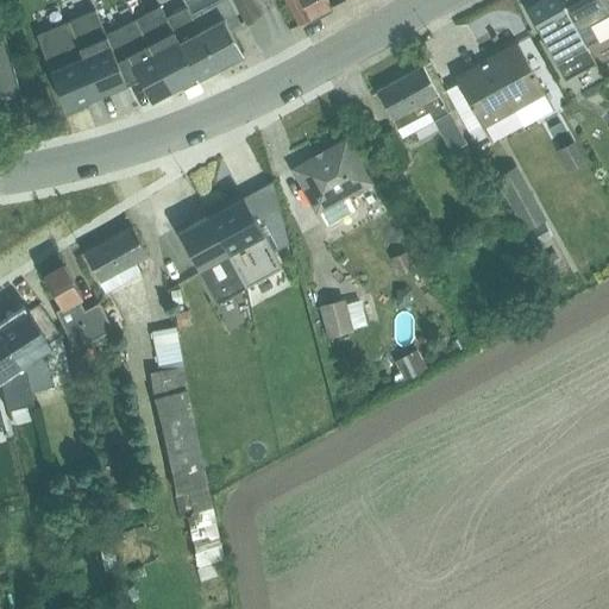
[(182,0),(200,31),(219,69),(243,56),(232,35),(243,27),(227,0),(182,0)]
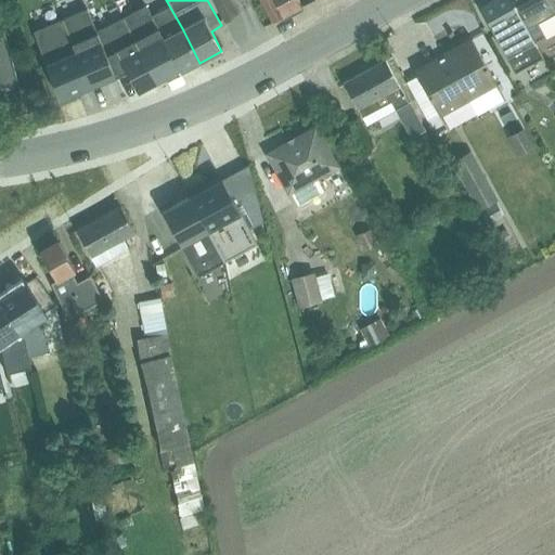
[(239,17),(229,0),(210,0),(224,25),(239,17)]
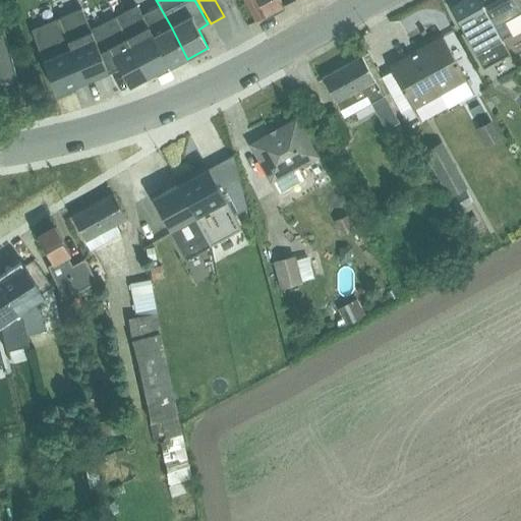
[(243,0),(255,22),(283,8),(278,0),(243,0)]
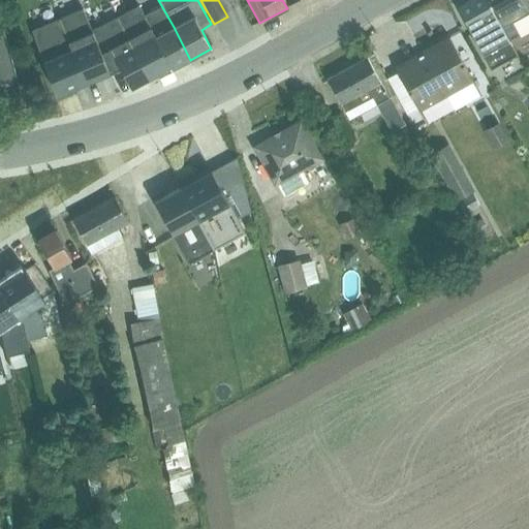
[(509,41),(486,0),(474,0),(458,8),(491,71),(518,56),(509,41)]
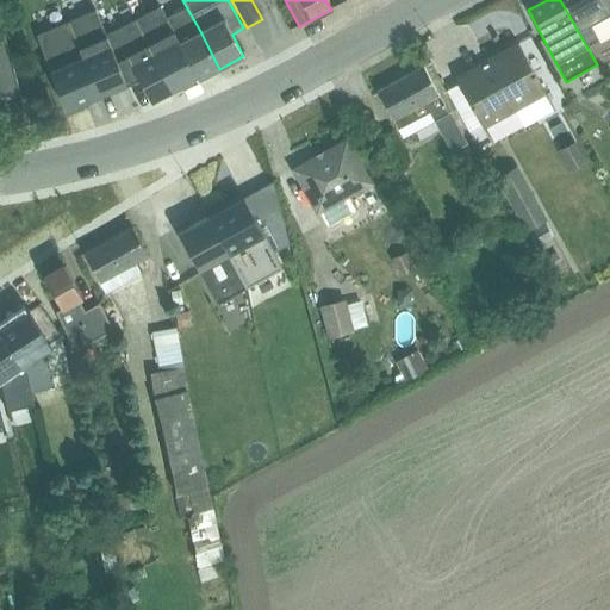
[(609,17),(599,0),(560,0),(587,48),(609,33),(609,17)]
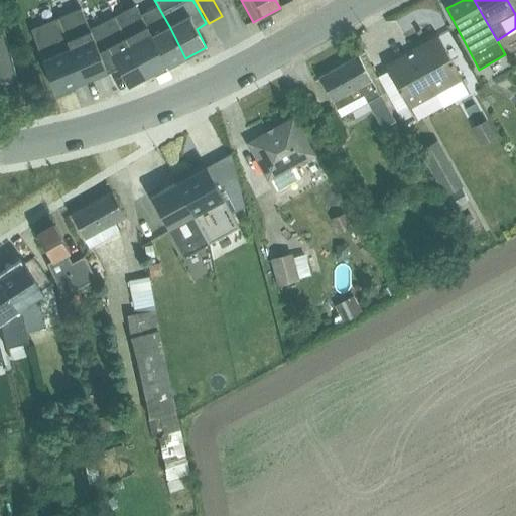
[(515,1),(515,0),(507,0),(515,14),(515,1)]
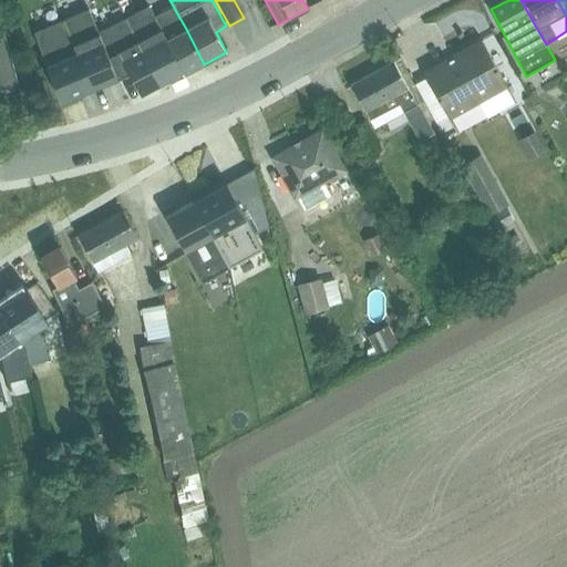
[(184,75),(184,74),(166,39),(150,8),(125,20),(160,86),(162,85),(161,83),(165,81),(165,83),(183,74),(184,75)]
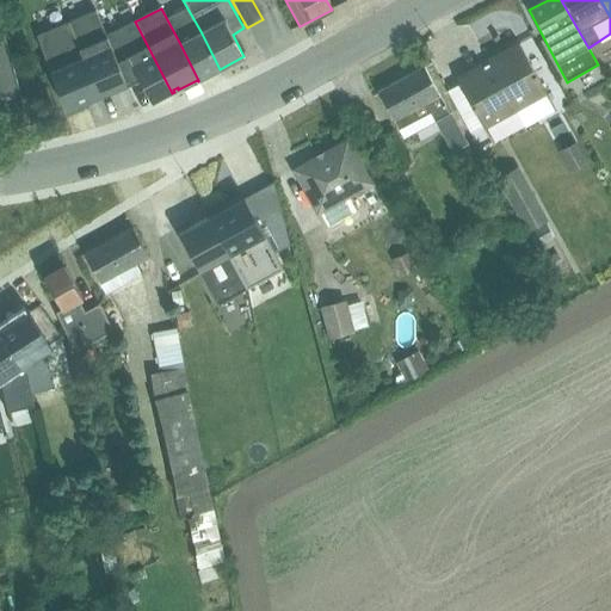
[(105,37),(96,13),(69,25),(69,26),(100,98),(102,98),(102,96),(105,93),(106,96),(127,86),(105,37)]
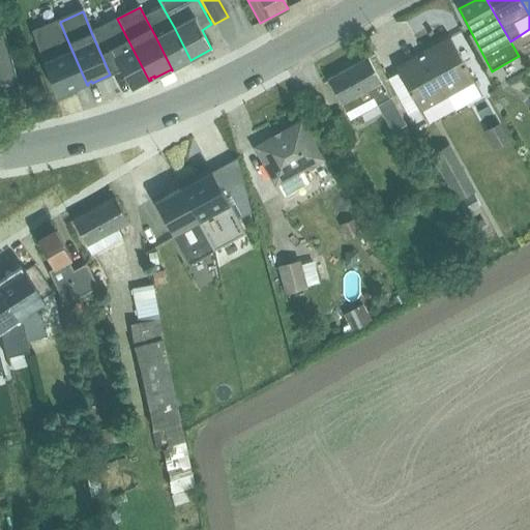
[(131,90),(149,81),(117,19),(91,32),(110,75),(121,70),(131,90)]
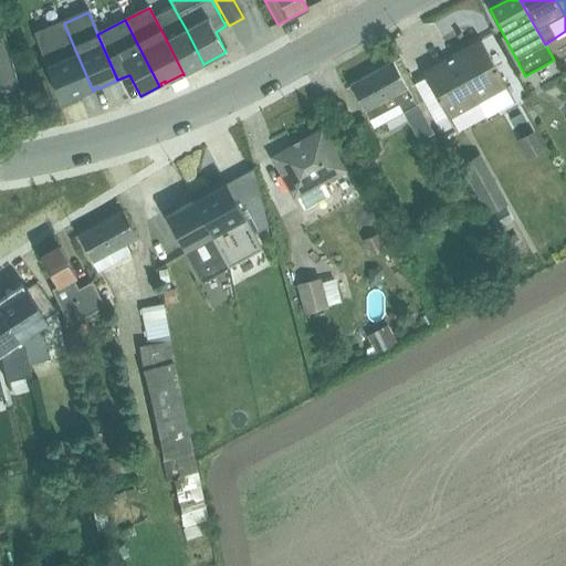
[(93,91),(64,24),(35,37),(62,104),(93,91)]
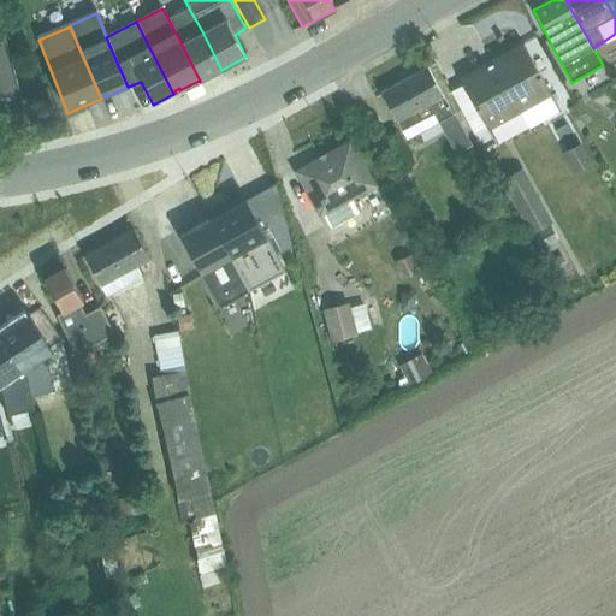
[(200,81),(221,70),(202,31),(181,42),(200,81)]
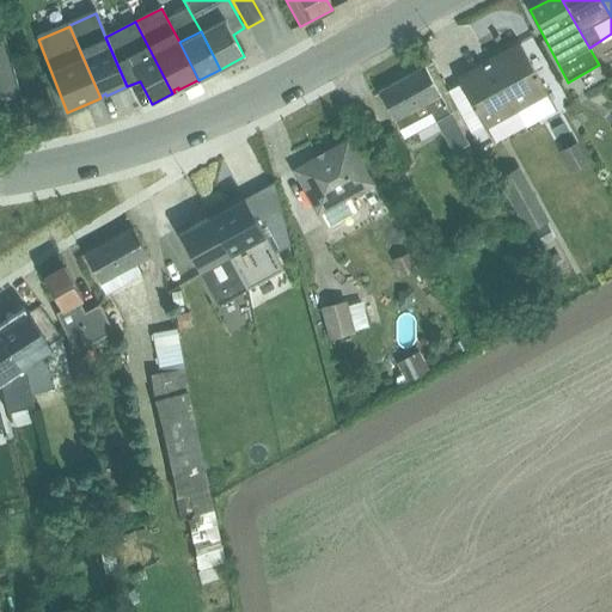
[(4,36),(0,36),(0,110),(23,105),(4,36)]
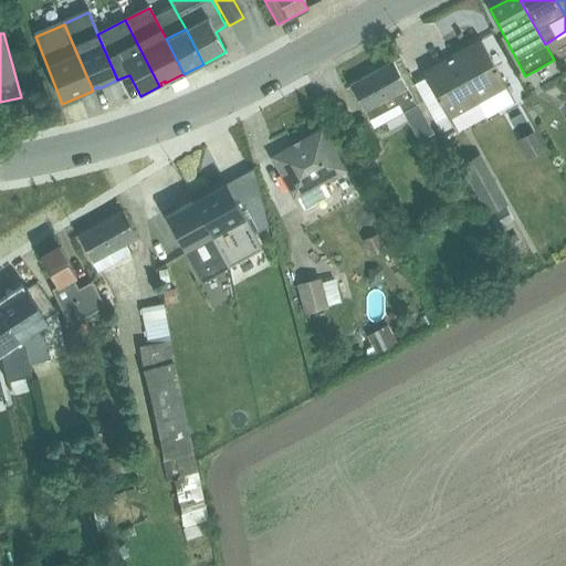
[(486,118),(514,103),(480,40),(451,55),(453,60),(425,76),(449,121),(479,104),(486,118)]
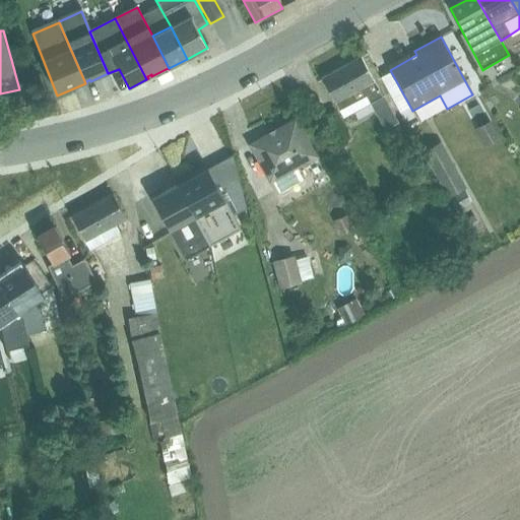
[(398,123),(384,96),(383,98),(361,58),(322,79),(343,119),(370,105),(384,131),(398,123)]
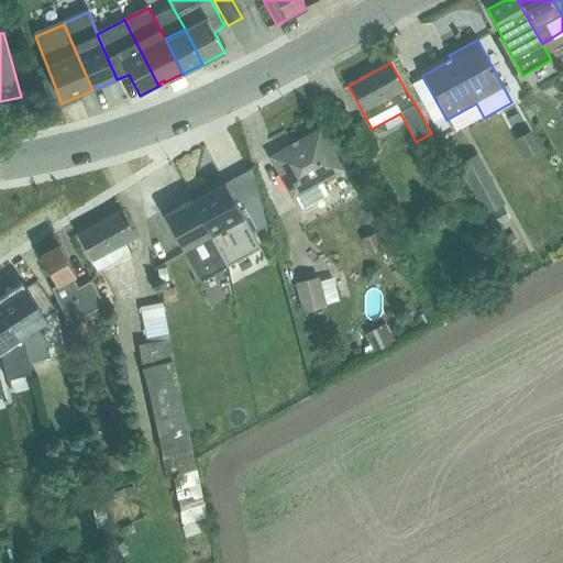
[(322,184),(344,170),(321,131),(271,159),(293,199),(295,198),(301,210),(328,196),(322,184)]
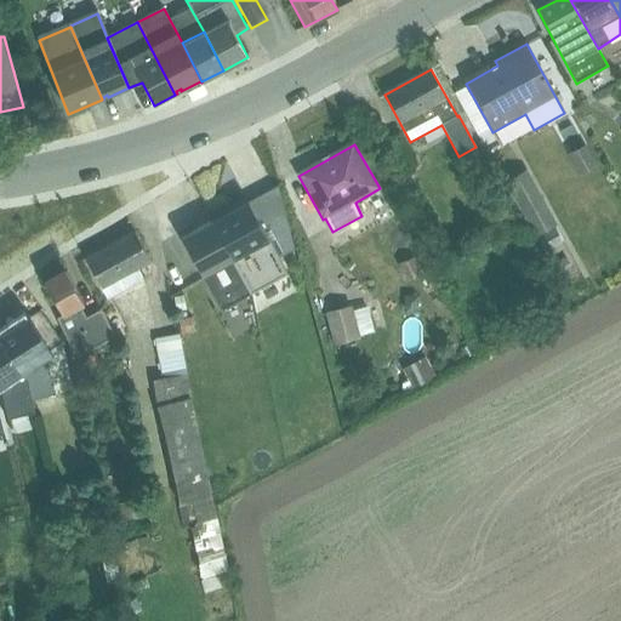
[(568,155),(580,177),(597,166),(586,146),(568,155)]
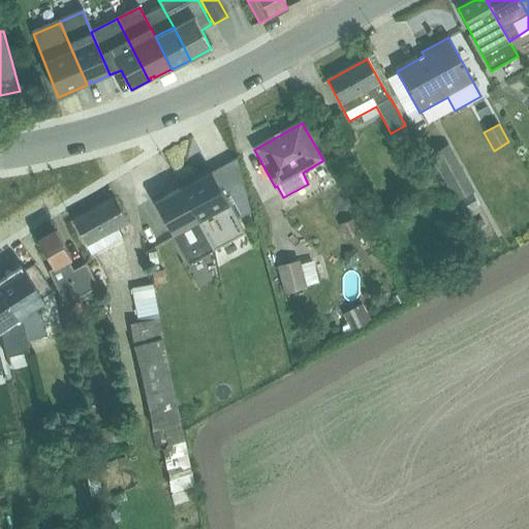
[(474,191),(449,146),(430,156),(456,201),(474,191)]
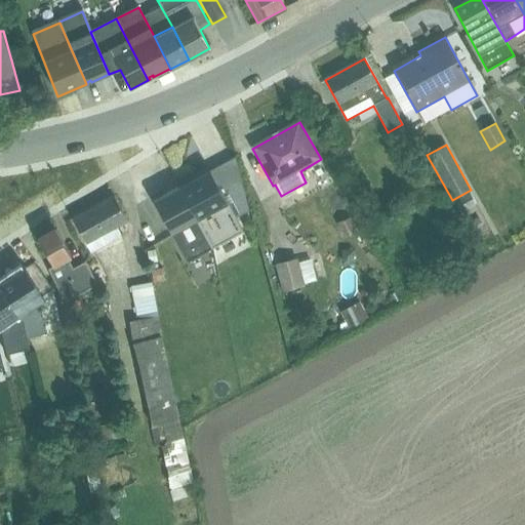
[(179,188),(212,248),(242,232),(209,171),(179,188)]
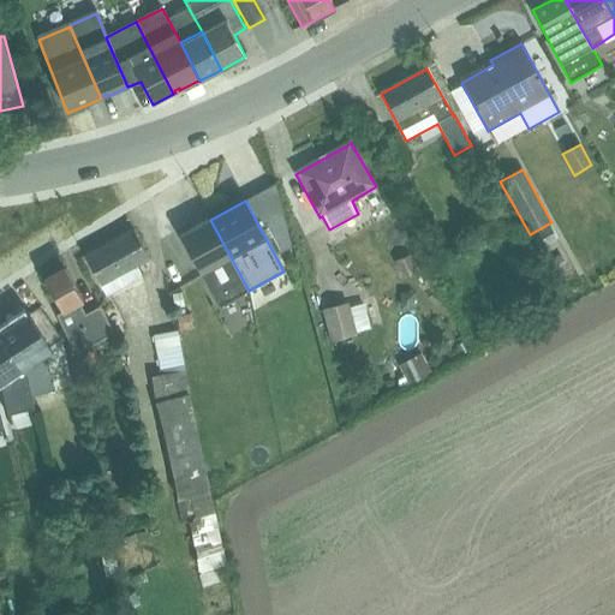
[(180,236),(220,308),(249,291),(210,220),(180,236)]
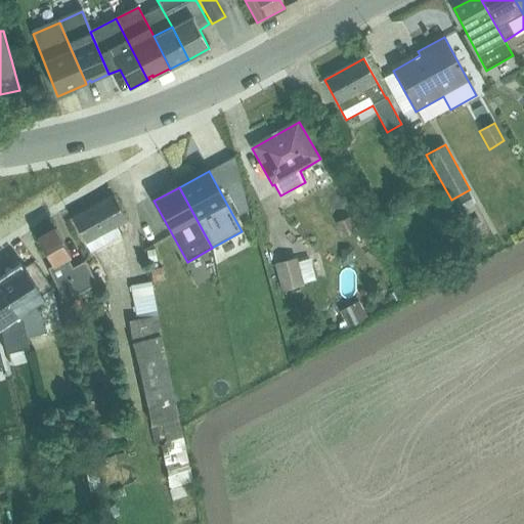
[(469,194),(454,203),(460,214),(476,205),(469,194)]
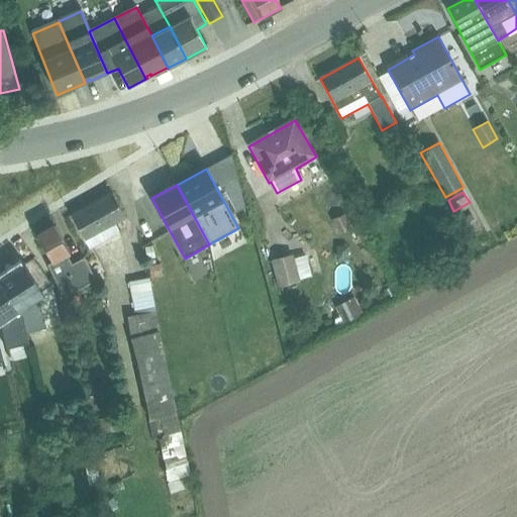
[(115,225),(126,219),(112,194),(71,216),(90,250),(119,234),(115,225)]
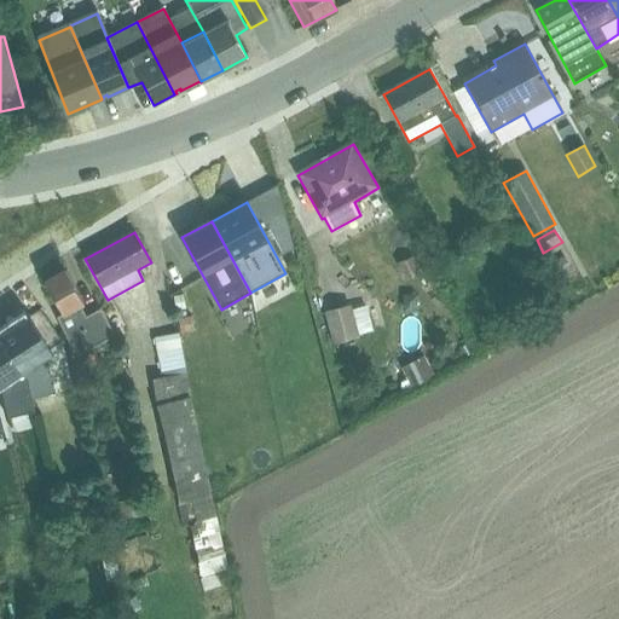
[(405,250),(398,254),(401,262),(397,264),(404,281),(420,275),(412,256),(410,258),(405,250)]
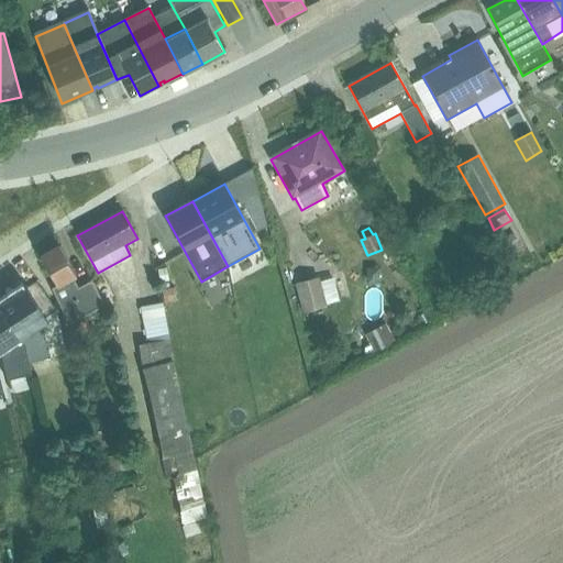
[(105,306),(91,280),(77,288),(73,278),(76,276),(59,245),(41,255),(57,285),(52,289),(63,313),(67,326),(105,306)]
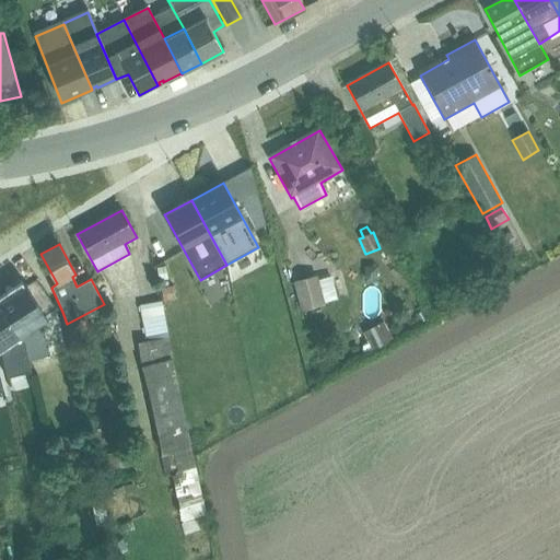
[(318,280),(317,276),(293,282),(293,284),(291,286),(295,301),(298,300),(301,312),(325,304),(325,303),(337,300),(331,277),(318,280)]
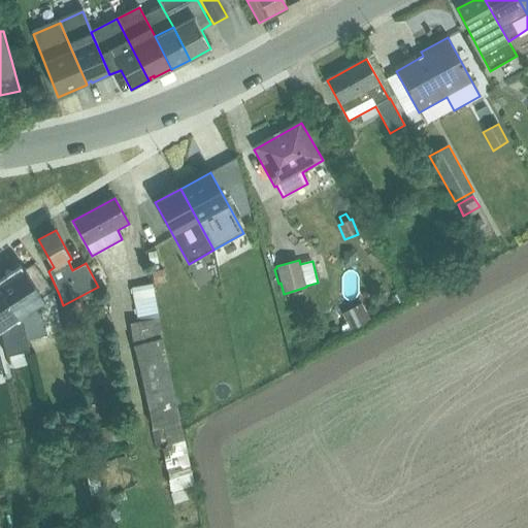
[(27,339),(62,331),(53,291),(34,264),(0,287),(0,288),(22,320),(27,339)]
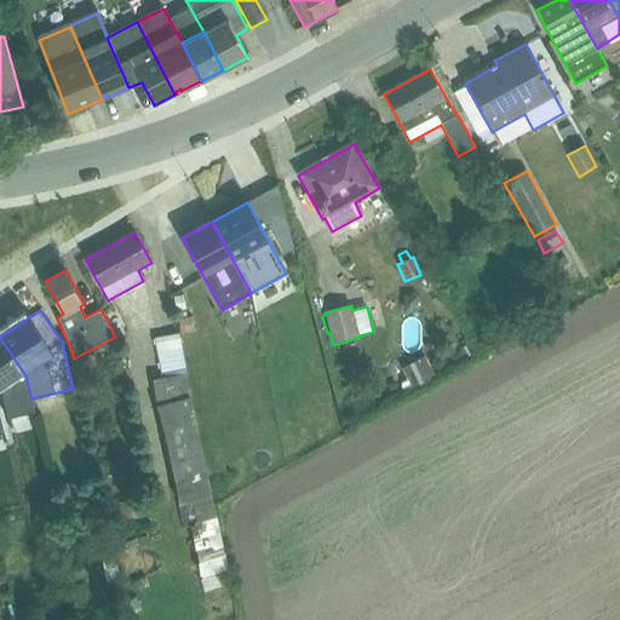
[(193,317),(178,320),(181,334),(195,332),(193,317)]
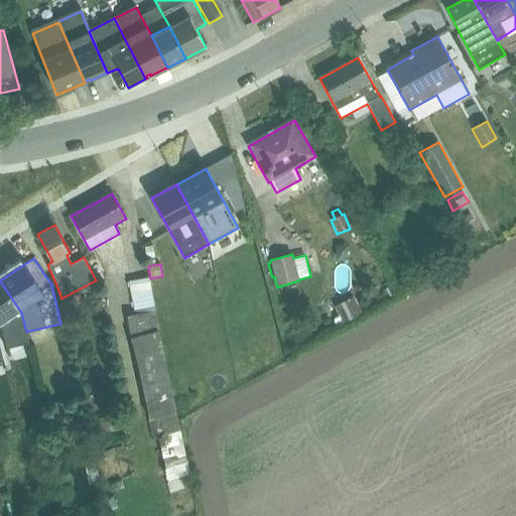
[(148,278),(128,282),(134,315),(127,317),(131,338),(159,331),(148,278)]
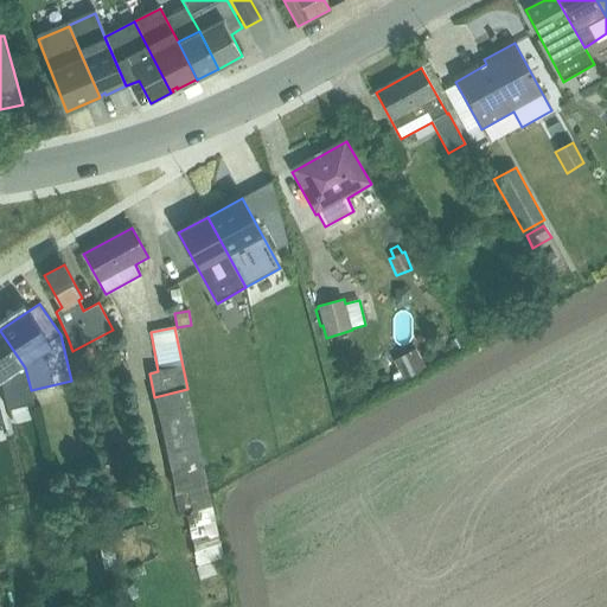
[(415,350),(394,362),(398,372),(393,376),(394,387),(427,370),(415,350)]
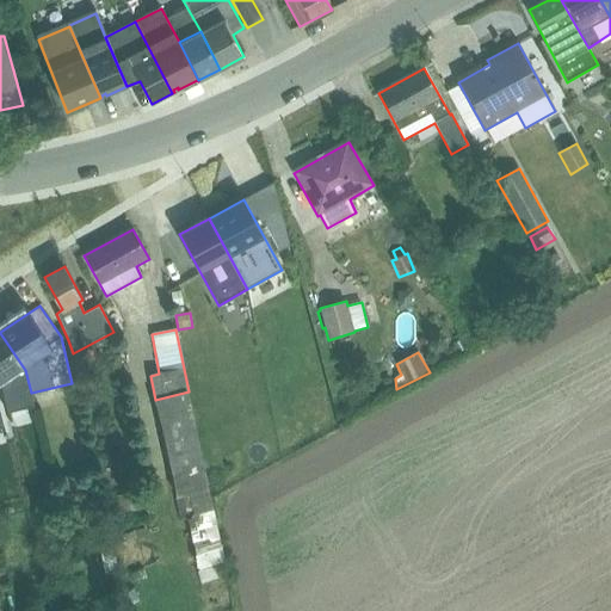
[(189,392),(155,400),(181,522),(189,519),(215,513),(189,392)]
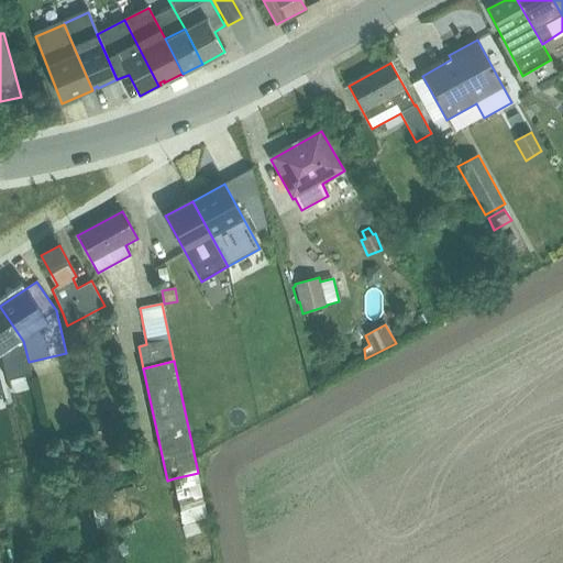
[(77,453),(74,438),(55,442),(58,457),(77,453)]
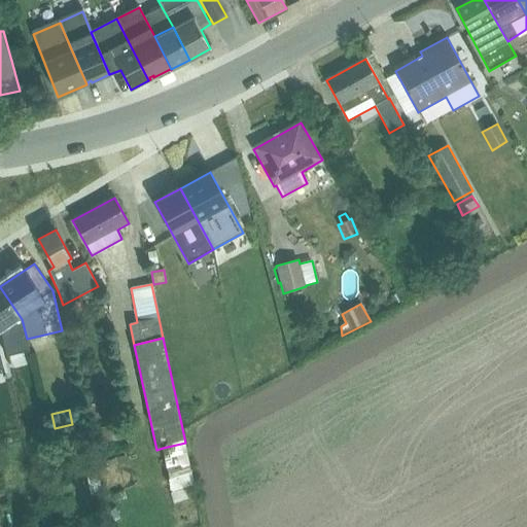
[(185,443),(163,448),(168,477),(173,503),(195,497),(192,487),(195,487),(185,443)]
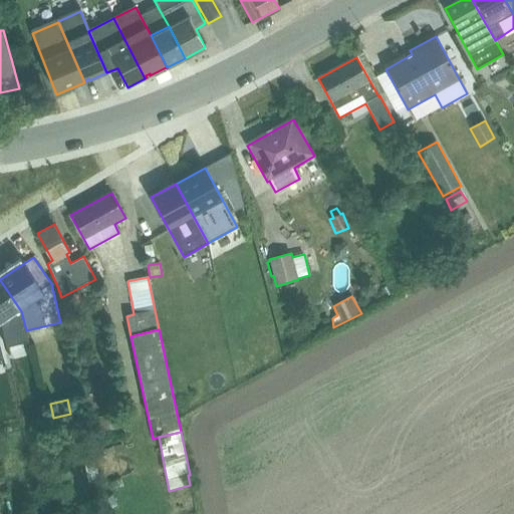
[(97,482),(91,453),(82,455),(87,483),(97,482)]
